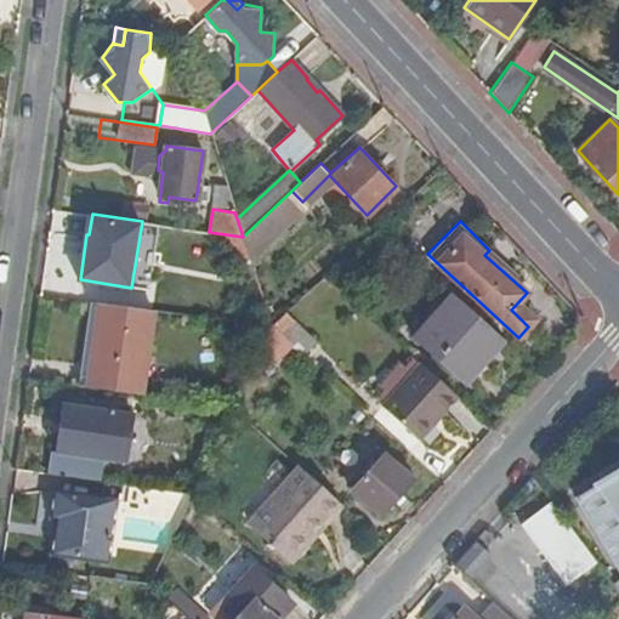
[(510,347),(453,295),(412,338),(466,387),(484,369),(488,372),(510,347)]
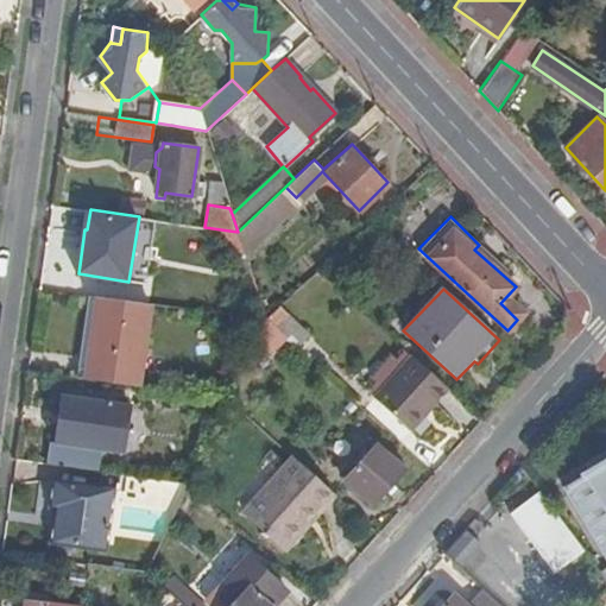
[(88,377),(140,385),(152,304),(100,297),(88,377)]
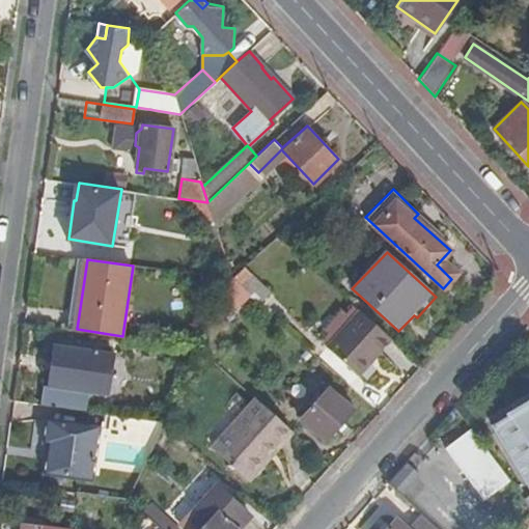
[(231,280),(226,293),(241,306),(250,298),(231,280)]
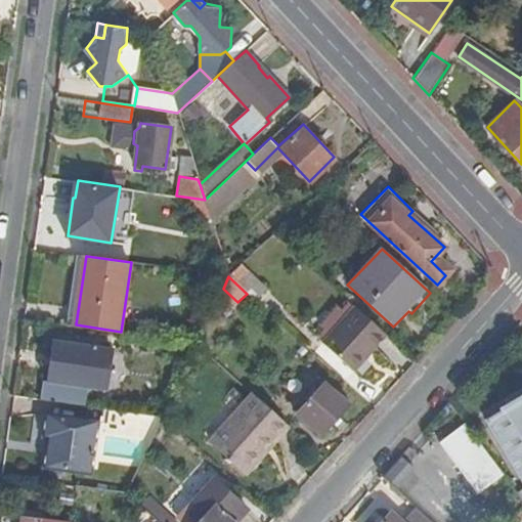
[(237,302),(223,289),(215,305),(228,312),(237,302)]
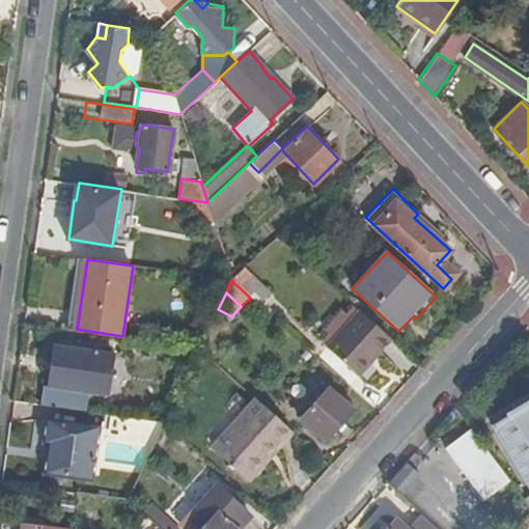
[(391,340),(359,310),(324,347),(351,373),(371,352),(377,356),(391,340)]
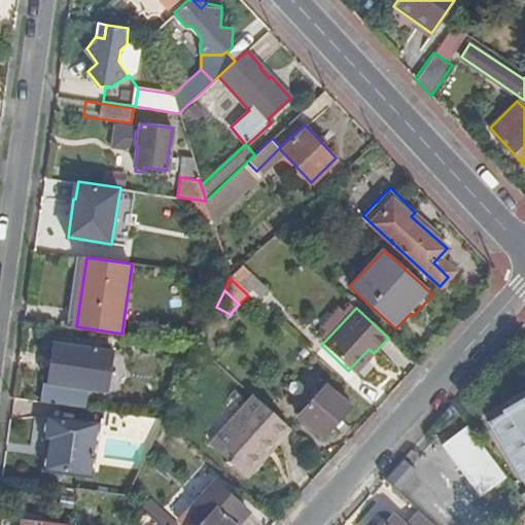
[(369,349),(348,371),(353,375),(374,353),(369,349)]
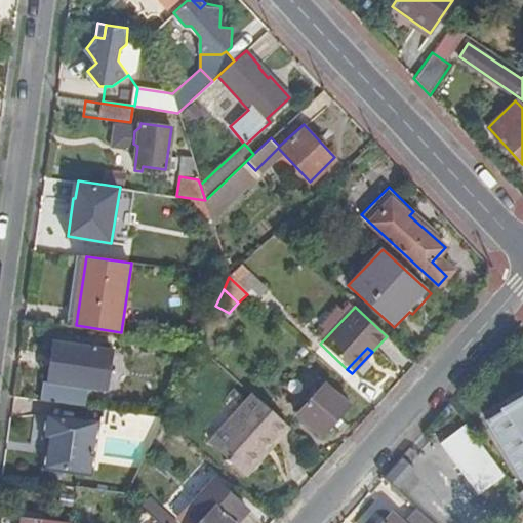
[(139,360),(138,369),(150,370),(151,361),(148,361),(139,360)]
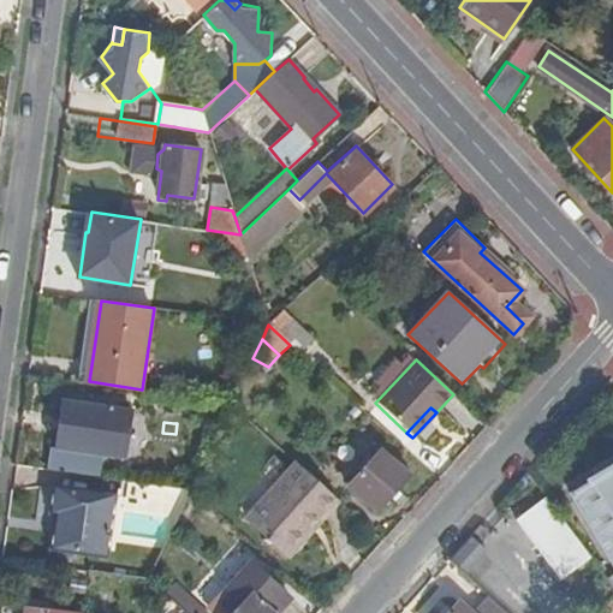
[(347,488),(375,512),(408,477),(381,452),(347,488)]
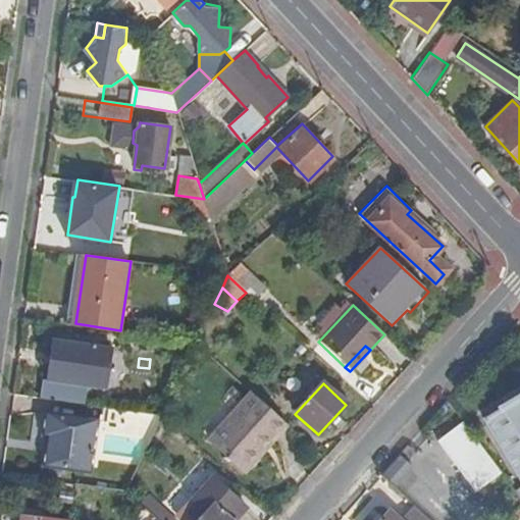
[(243,473),(262,451),(257,447),(281,420),(250,393),(206,440),(243,473)]
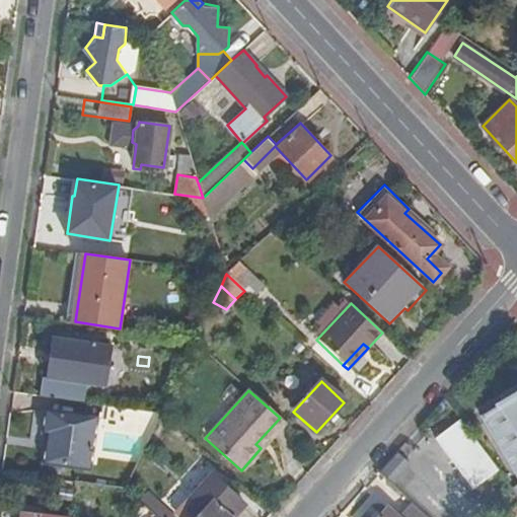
[(516,390),(502,400),(499,398),(494,401),(495,404),(479,414),(516,473),(516,390)]
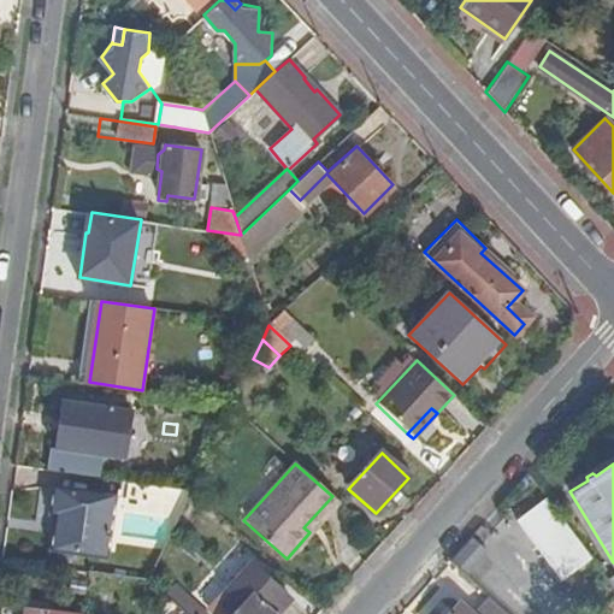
[(190,491),(127,480),(122,512),(177,520),(190,491)]
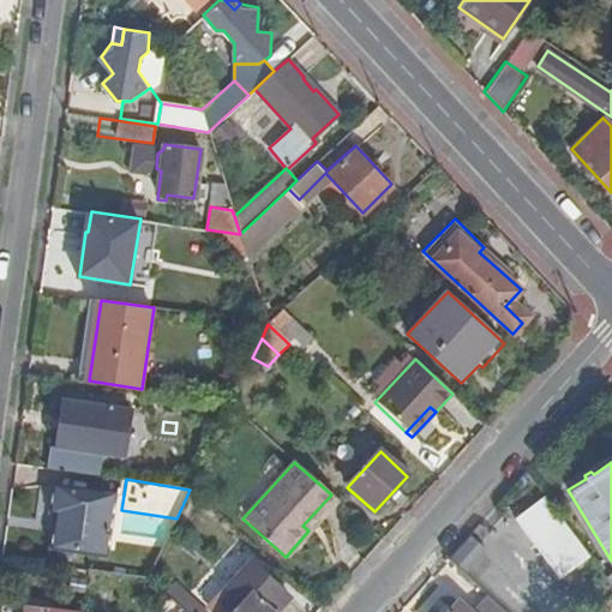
[(107,556),(115,497),(55,490),(52,513),(58,514),(54,547),(107,556)]
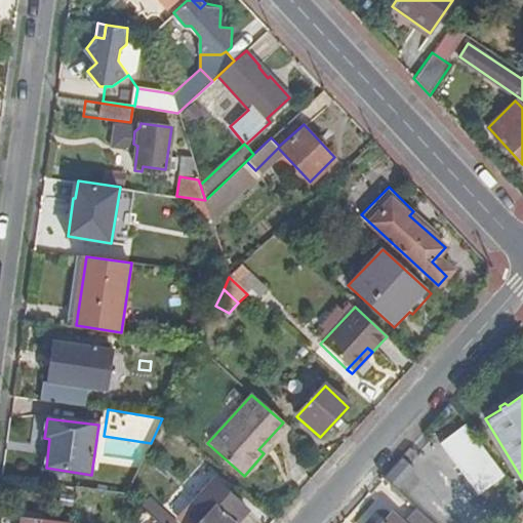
[(258,449),(264,453),(287,428),(283,423),(258,449)]
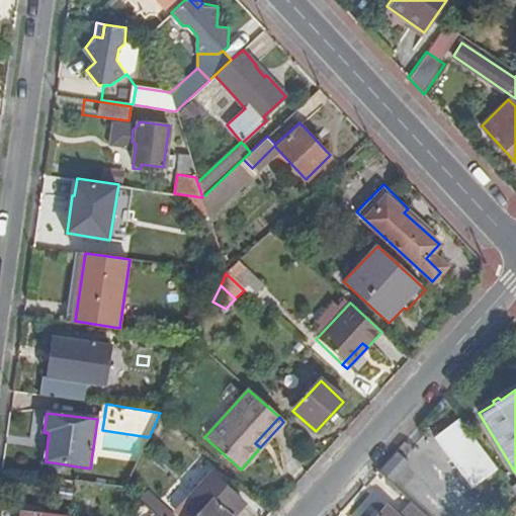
[(210,499),(202,509),(195,515),(230,515),(227,514),(240,499),(210,473),(197,488),(210,499)]
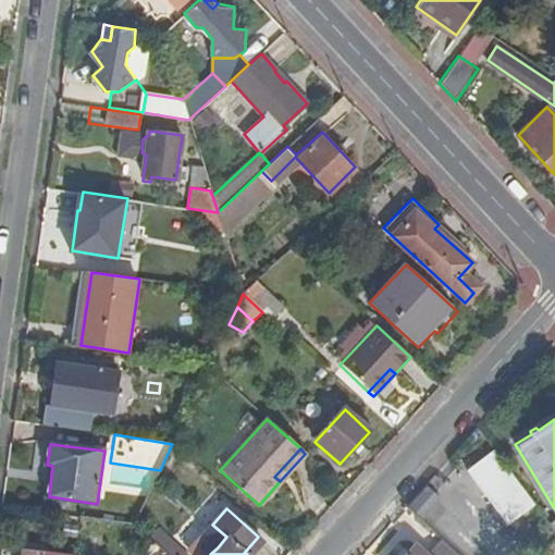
[(147,521),(139,531),(155,545),(162,535),(147,521)]
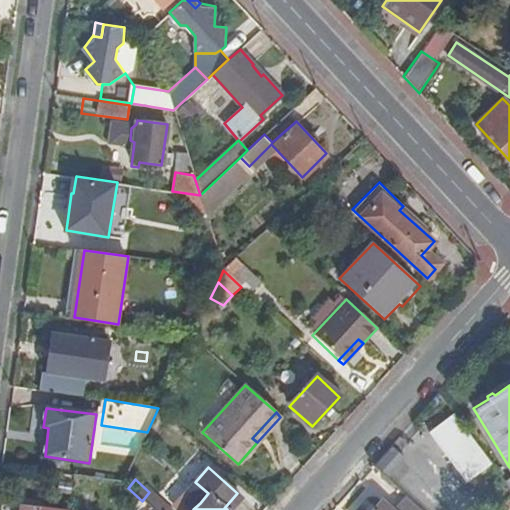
[(208,493),(195,482),(186,491),(200,503),(208,493)]
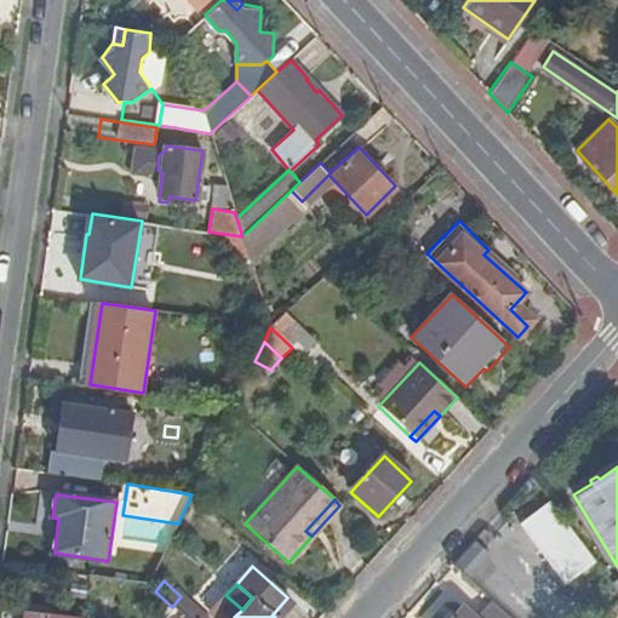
[(83,617),(87,595),(76,594),(73,617),(83,617)]
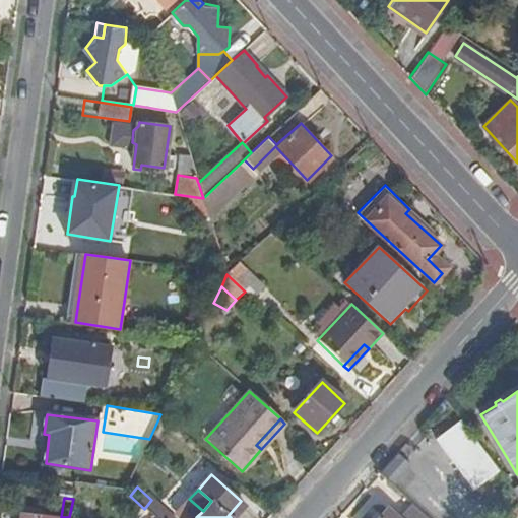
[(151,500),(144,509),(154,517),(167,517),(169,515),(151,500)]
